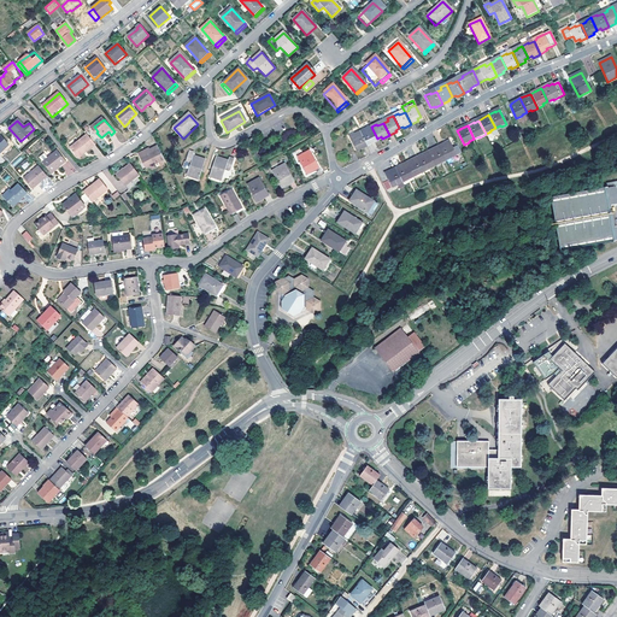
[(362,133),(368,146),(375,142),(374,141),(377,139),(371,127),(366,129),(368,130),(362,133)]
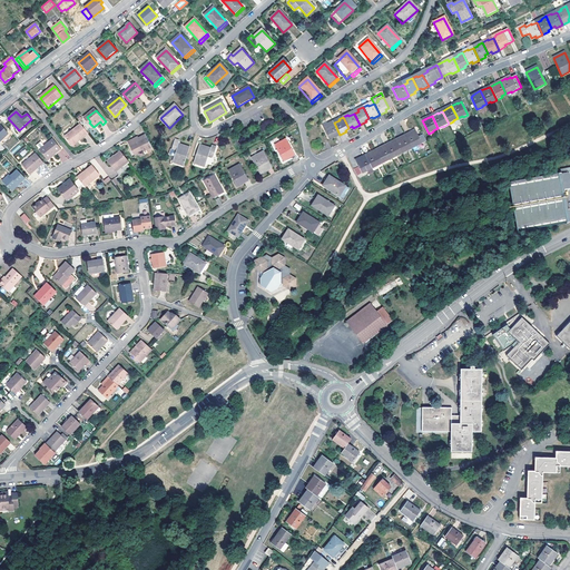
[(17,131),(19,130),(8,118),(6,120),(17,131)]
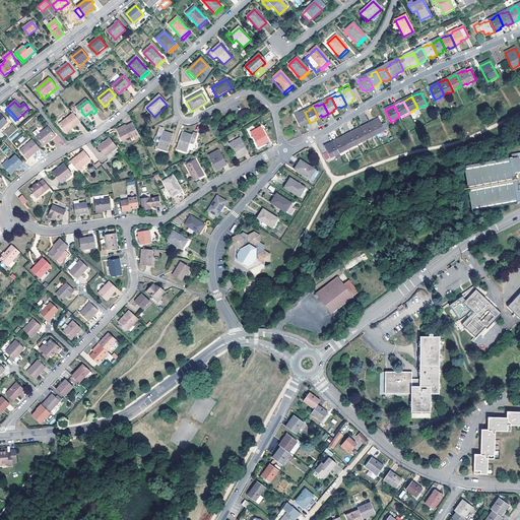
[(300,126),(304,124),(305,126),(310,123),(305,112),(301,115),(300,113),(295,116),(300,126)]
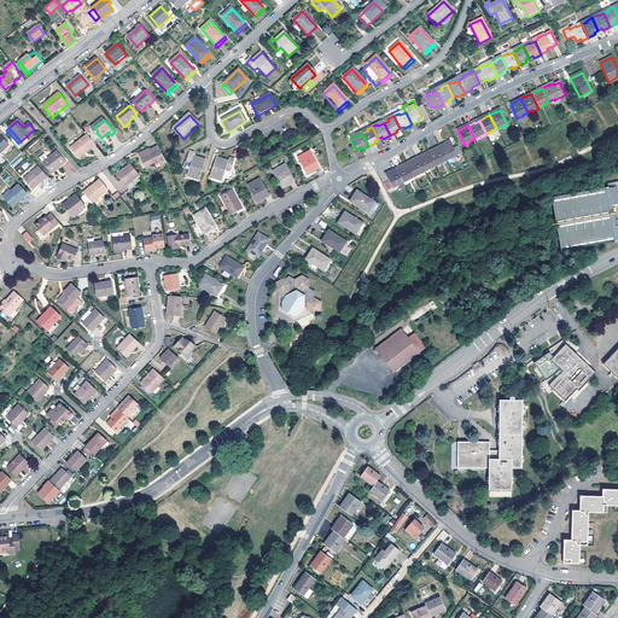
[(80,159),(87,153),(88,155),(98,146),(89,135),(73,150),(80,159)]
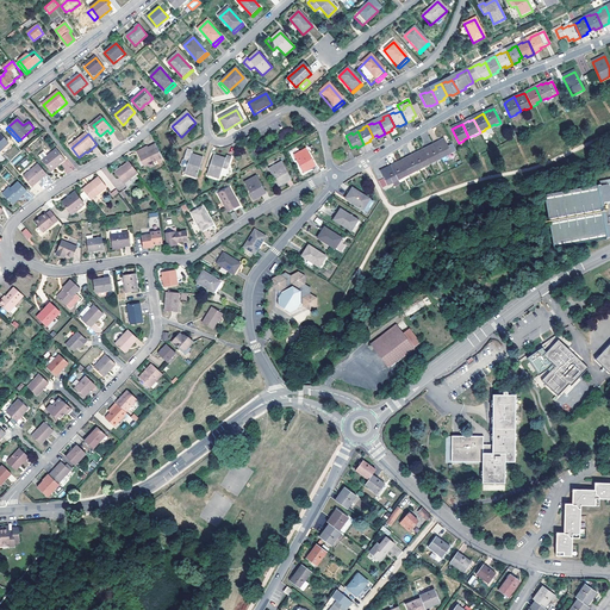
[(434,145),(441,157),(446,155),(446,156),(456,151),(454,145),(449,148),(446,141),(441,142),(434,145)]
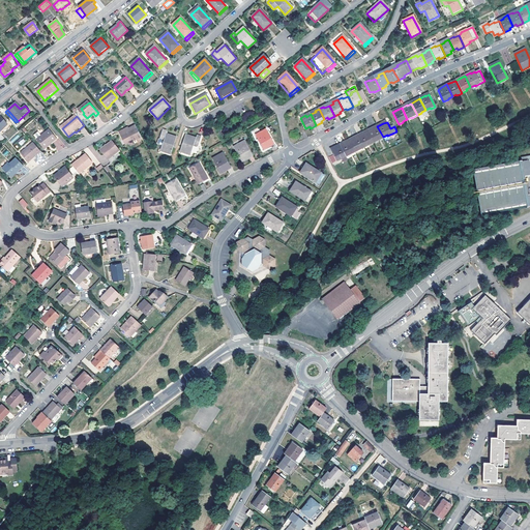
[(137,125),(136,125),(130,128),(129,127),(121,133),(128,145),(131,143),(134,146),(137,144),(136,141),(142,138),(144,137),(137,125)]
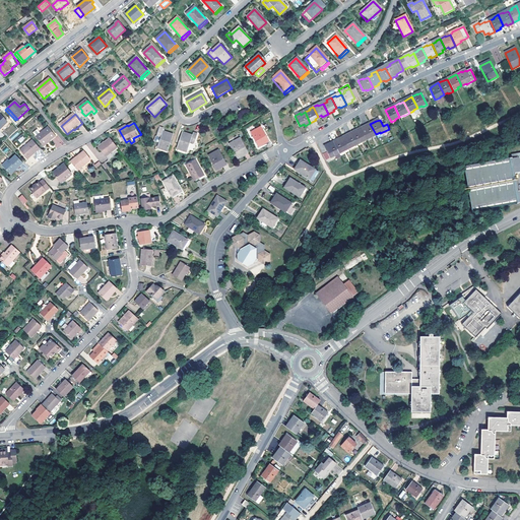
[(376,134),(370,124),(364,127),(364,128),(361,129),(367,140),(372,138),(371,136),(376,134)]
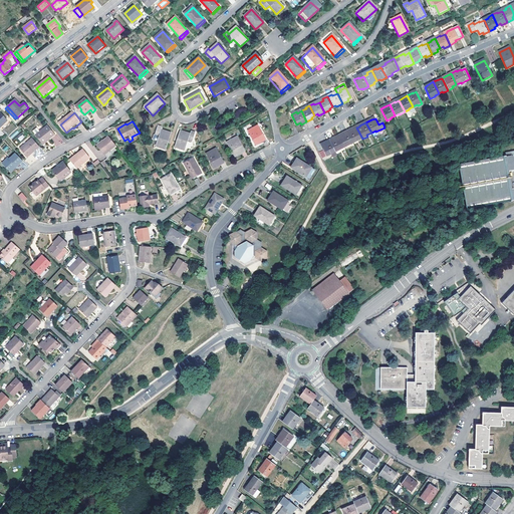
[(259,143),(265,139),(259,125),(248,132),(256,146),(260,144),(259,143)]
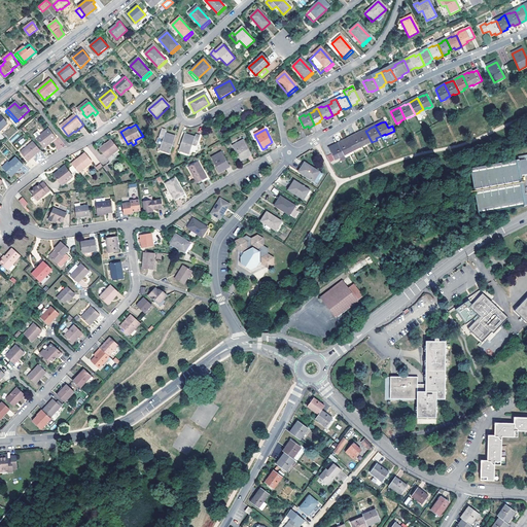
[(59,139),(51,131),(39,140),(46,149),(53,144),(59,139)]
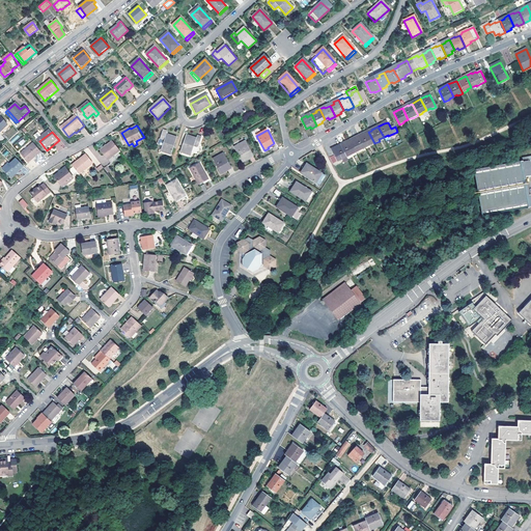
[(162,152),(172,156),(177,139),(167,135),(168,133),(164,132),(161,141),(160,140),(159,145),(164,147),(162,152)]
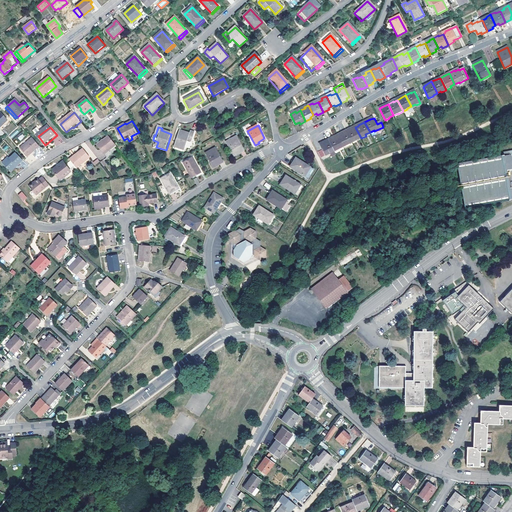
[(346,131),(352,141),(356,139),(357,140),(361,138),(355,127),(352,129),(352,128),(346,131)]
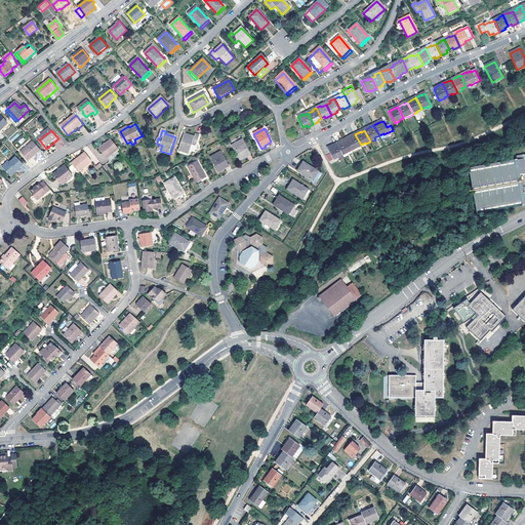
[(185,134),(179,152),(190,155),(194,145),(198,146),(200,136),(196,135),(196,137),(185,134)]
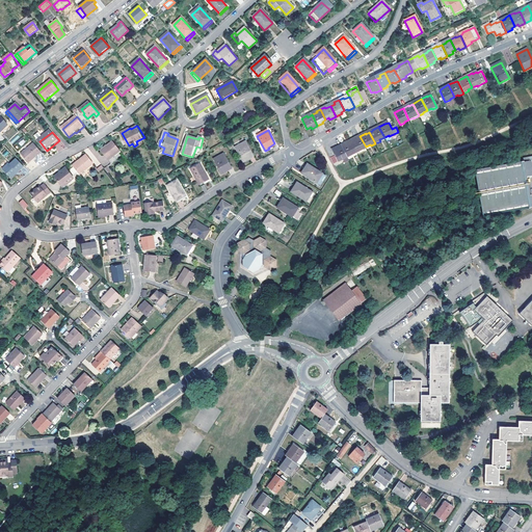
[(366,147),(360,136),(353,139),(351,141),(357,153),(362,151),(362,150),(366,147)]
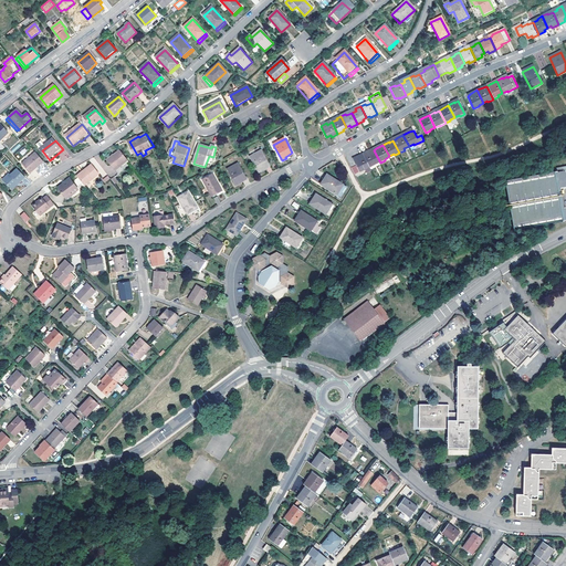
[(380,163),(374,150),(370,152),(364,155),(369,166),(375,164),(375,165),(380,163)]
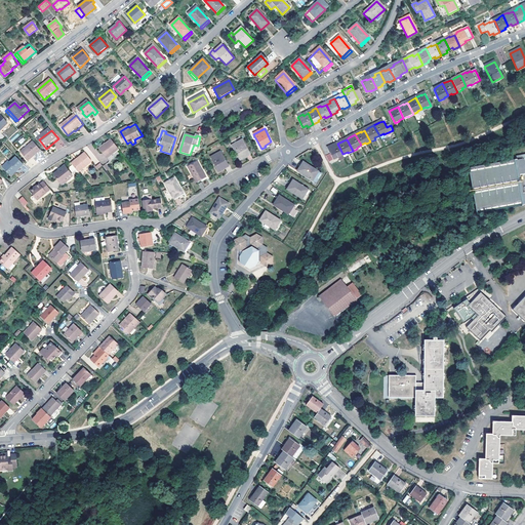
[(109,159),(113,156),(121,150),(114,140),(109,145),(108,144),(102,149),(109,159)]
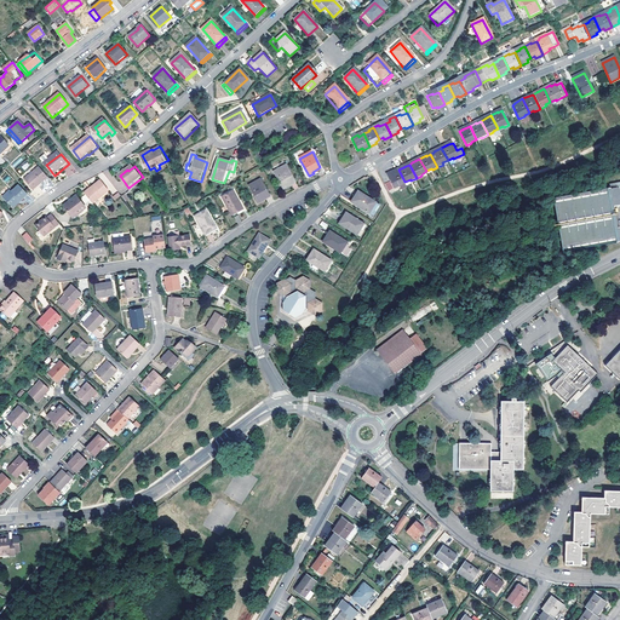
[(286,185),(296,182),(287,166),(275,173),(283,189),(287,188),(286,185)]
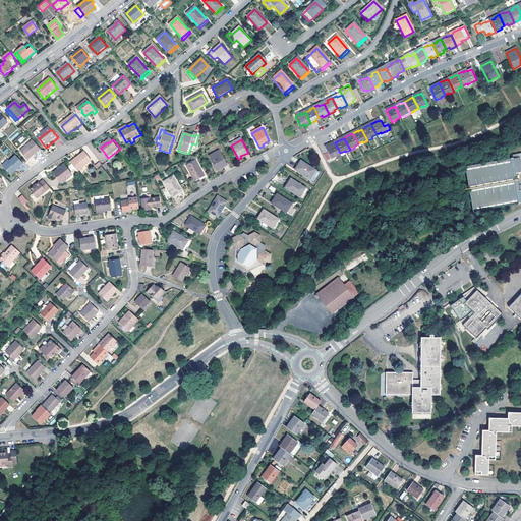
[(42,150),(35,141),(23,152),(30,160),(34,156),(35,157),(42,150)]
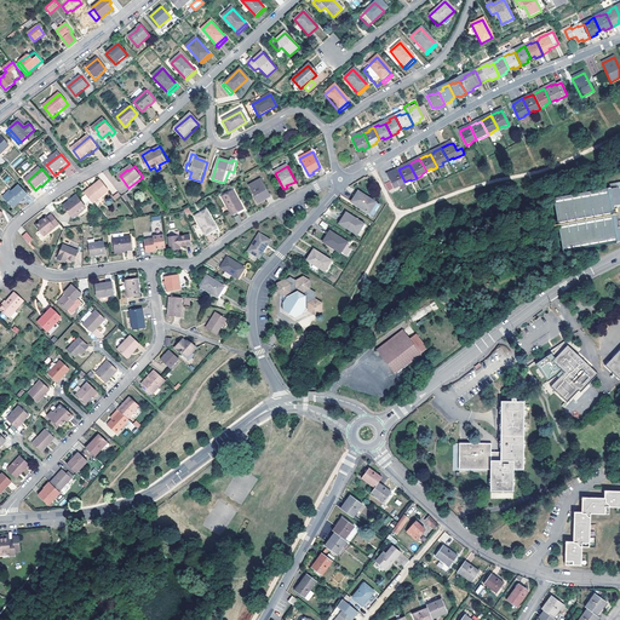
[(405,182),(399,170),(391,173),(388,176),(395,189),(400,187),(400,184),(405,182)]
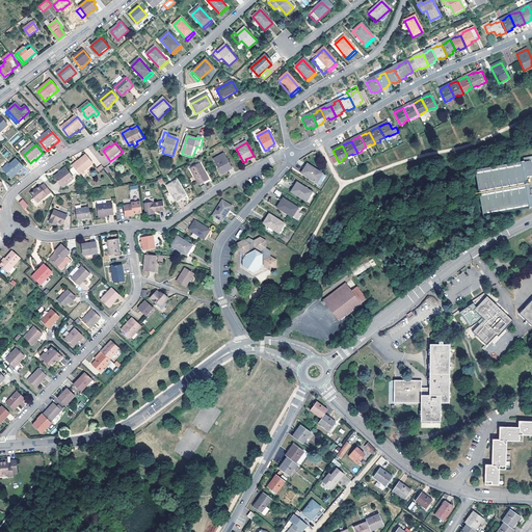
[(82,163),(76,167),(82,176),(96,164),(89,155),(81,161),(82,163)]
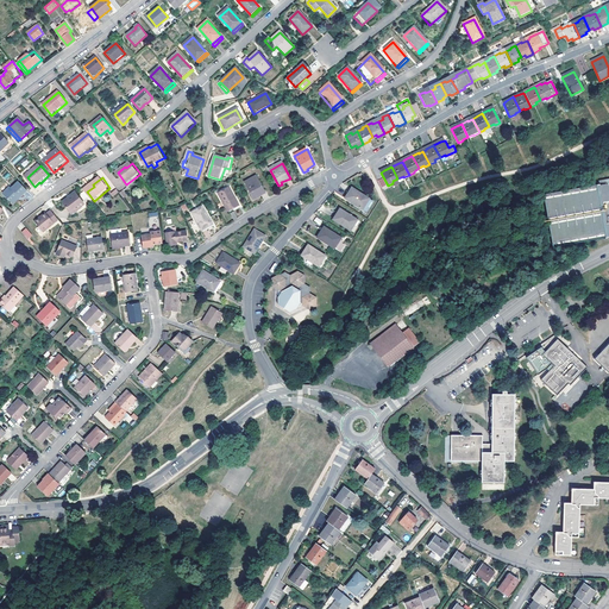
[(257,196),(265,192),(257,177),(245,183),(253,200),(257,198),(257,196)]
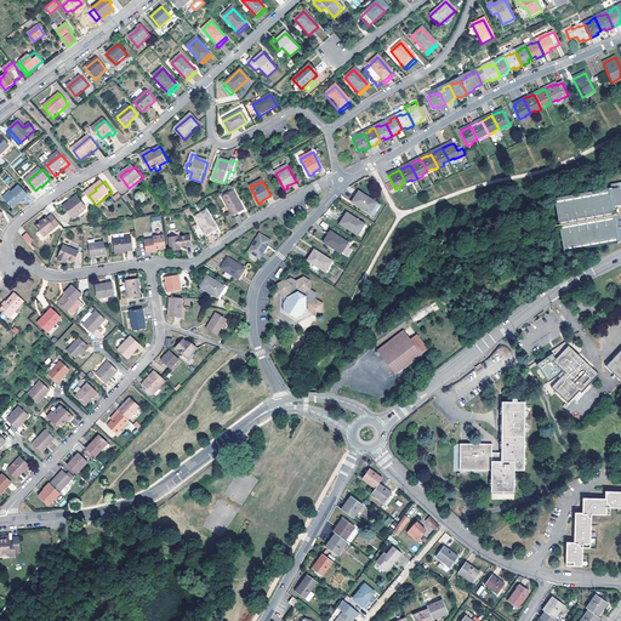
[(610,188),(554,198),(564,252),(604,245),(617,243),(620,240),(620,228),(616,212),(615,209),(615,206),(620,204),(620,182),(609,184),(610,188)]
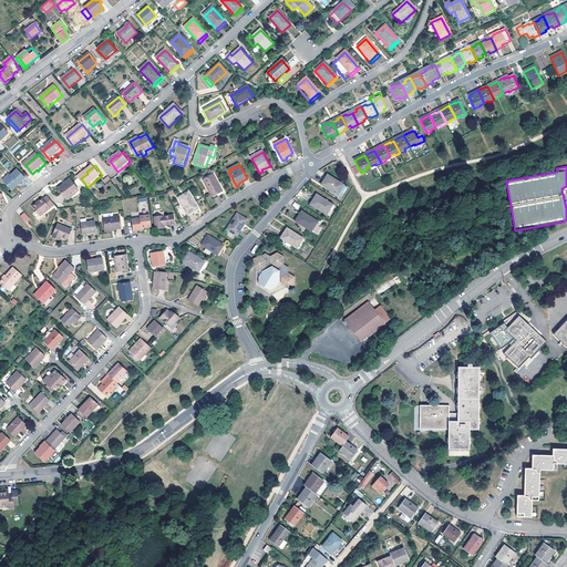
[(28,178),(20,171),(14,176),(20,182),(22,184),(28,178)]
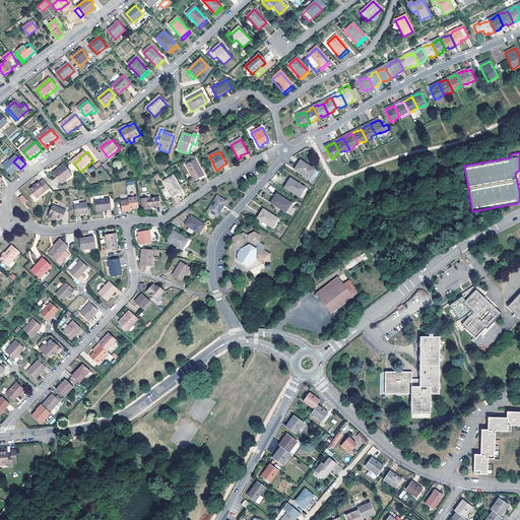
[(18,168),(11,160),(11,161),(9,159),(3,166),(10,173),(16,167),(18,168)]
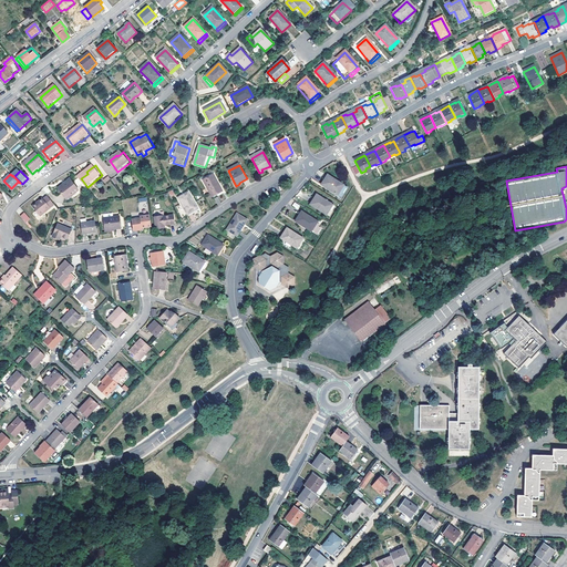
[(213,197),(223,192),(213,175),(203,181),(213,197)]
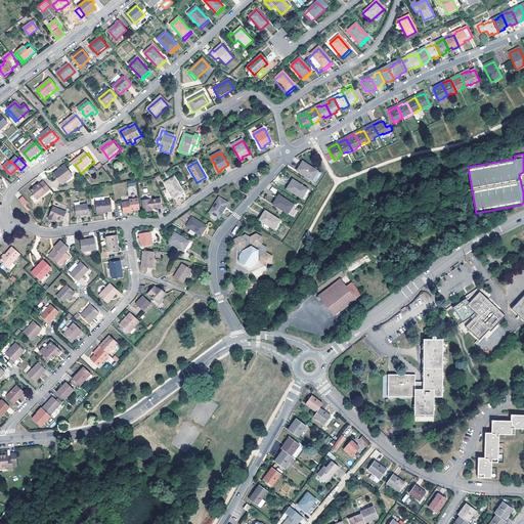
[(318,180),(322,174),(303,163),(298,172),(313,181),(315,177),(318,180)]
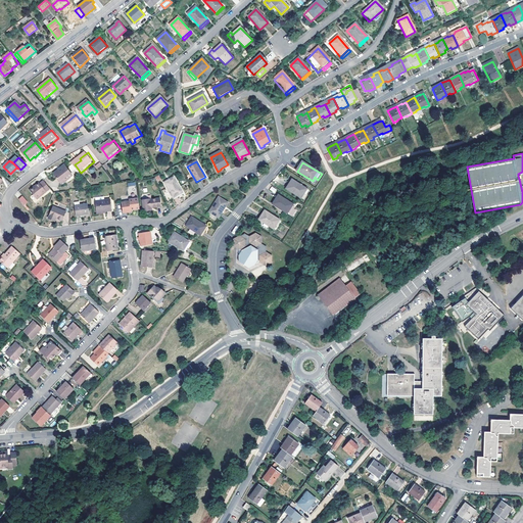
[(63,184),(68,180),(69,181),(73,179),(76,176),(67,165),(63,169),(64,170),(56,175),(63,184)]
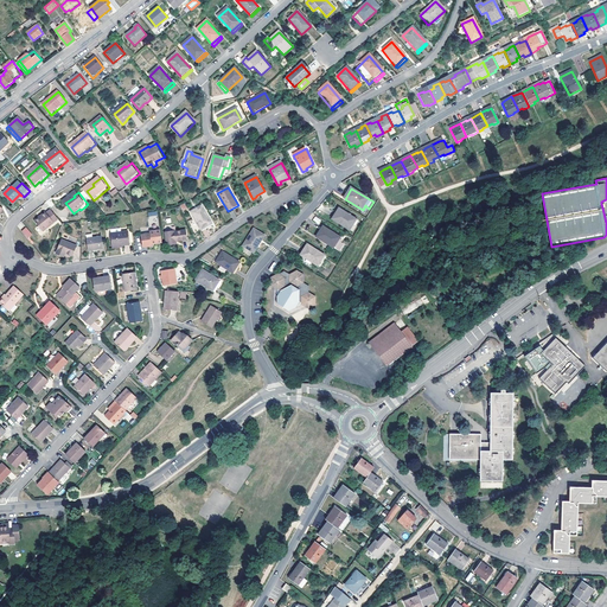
[(202,231),(213,224),(203,206),(192,213),(202,231)]
